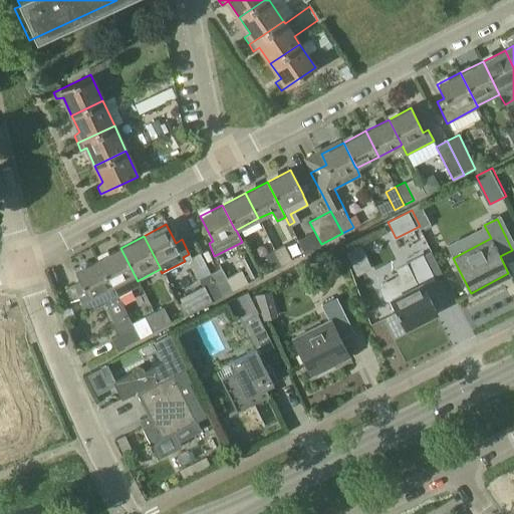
[(284,244),(274,249),(282,264),(292,260),(284,244)]
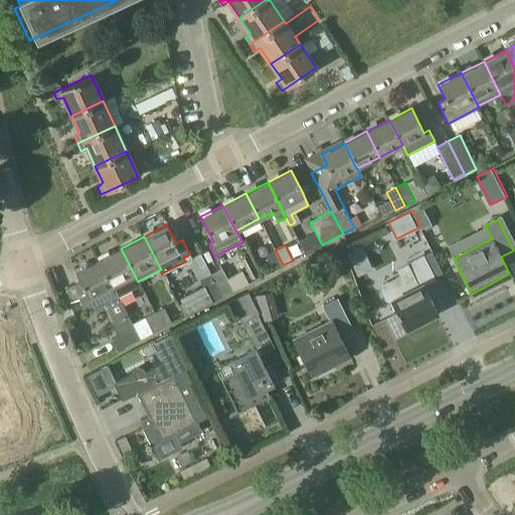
[(99,260),(118,298),(141,286),(139,281),(138,282),(121,248),(99,260)]
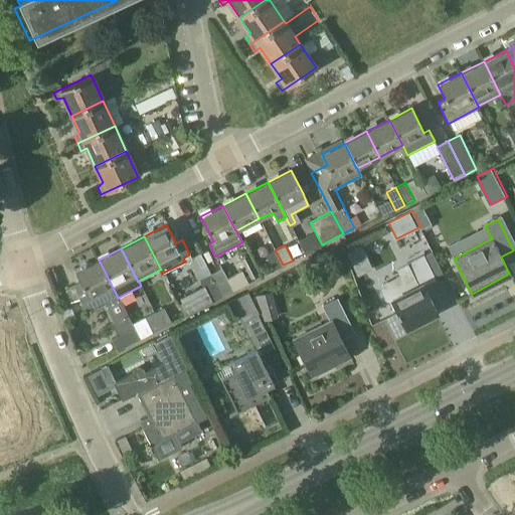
[(275,249),(266,254),(273,270),(283,265),(275,249)]
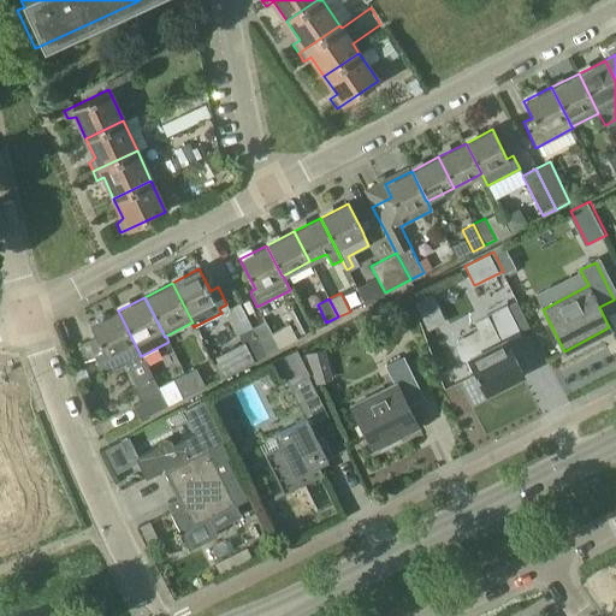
[(454,347),(460,359),(471,361),(484,388),(502,378),(503,381),(523,372),(505,341),(520,332),(507,304),(491,313),(473,321),(477,330),(455,341),(454,347)]
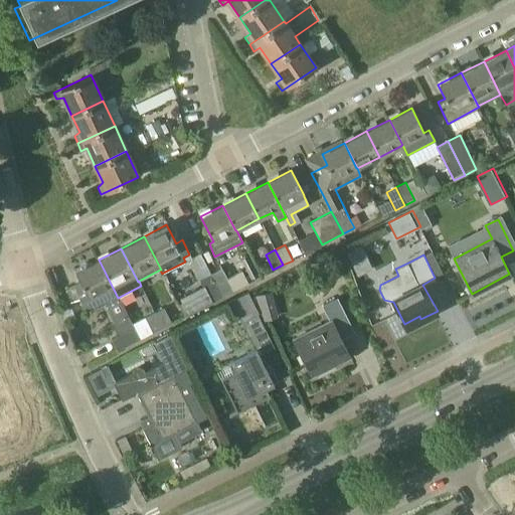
[(81,282),(74,285),(79,299),(86,311),(94,307),(95,310),(107,303),(118,298),(99,260),(76,271),(81,282)]
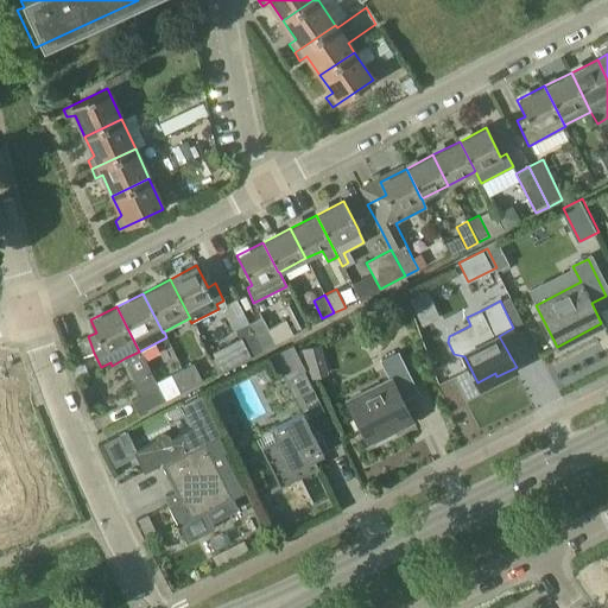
[(293,335),(286,321),(285,320),(268,328),(263,316),(249,323),(263,350),(293,335)]
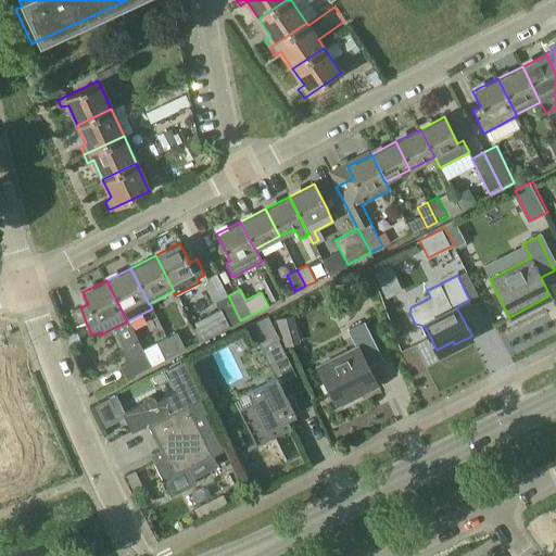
[(229,326),(240,320),(228,295),(215,302),(229,326)]
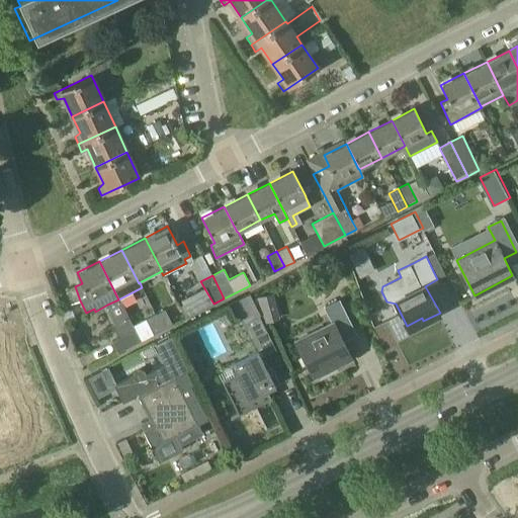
[(250,293),(232,303),(243,324),(256,351),(258,351),(261,357),(275,349),(259,316),(260,316),(250,293)]
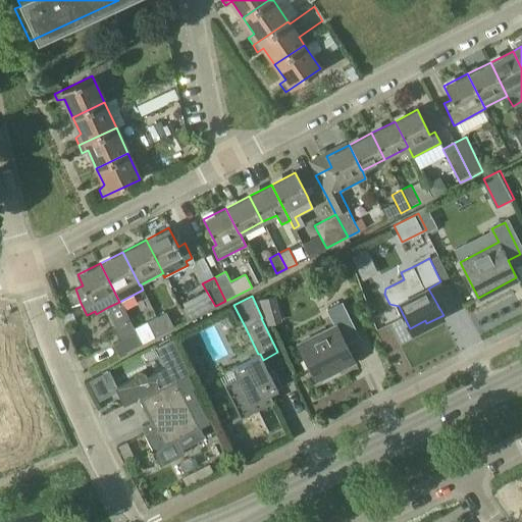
[(316,379),(354,360),(346,342),(358,335),(341,302),(326,309),(334,325),(298,344),(316,379)]
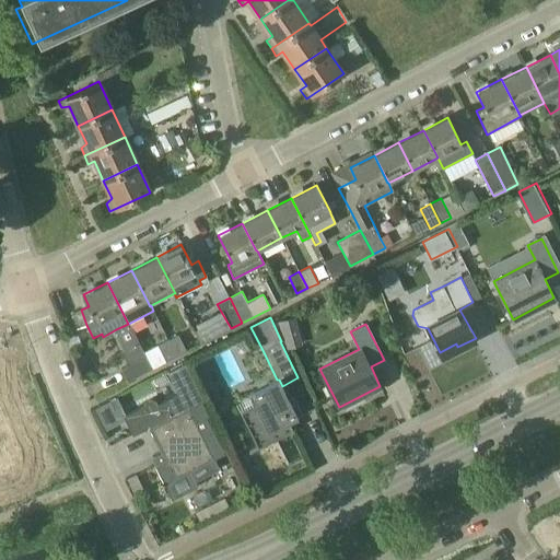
[(187,351),(178,334),(166,340),(175,357),(187,351)]
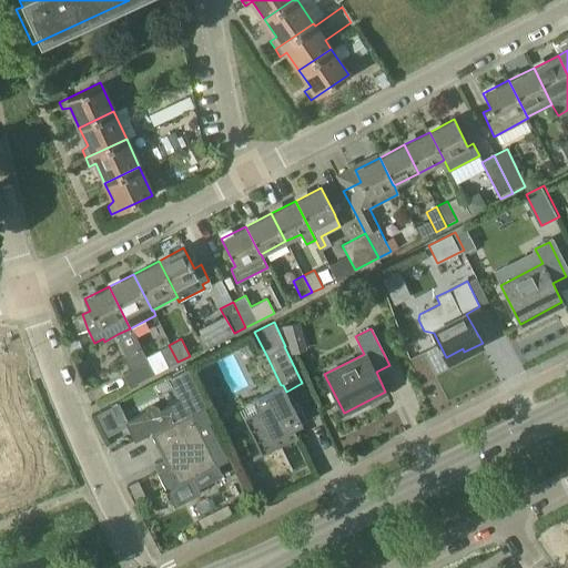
[(160,350),(169,366),(178,362),(169,345),(160,350)]
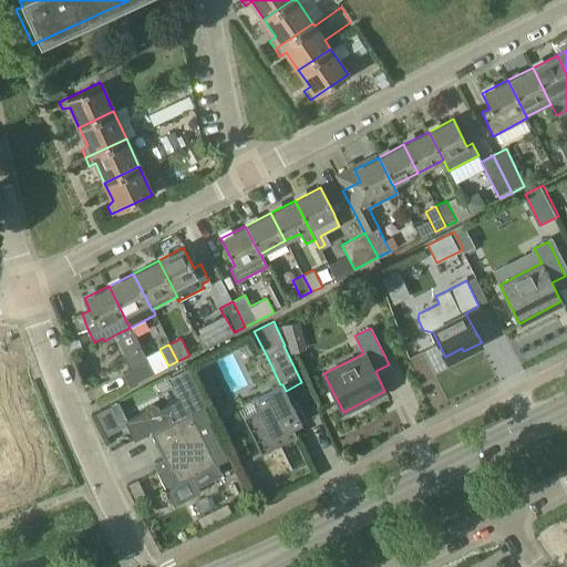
[(129,370),(123,372),(129,385),(153,373),(147,360),(141,348),(123,357),(129,370)]
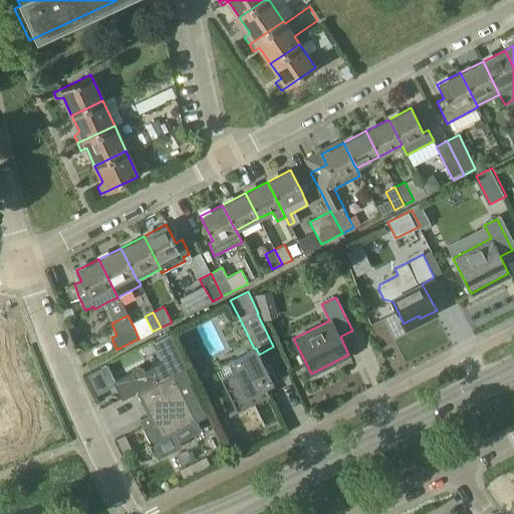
[(142,366),(113,380),(121,398),(136,391),(185,365),(169,333),(154,341),(163,361),(144,370),(142,366)]
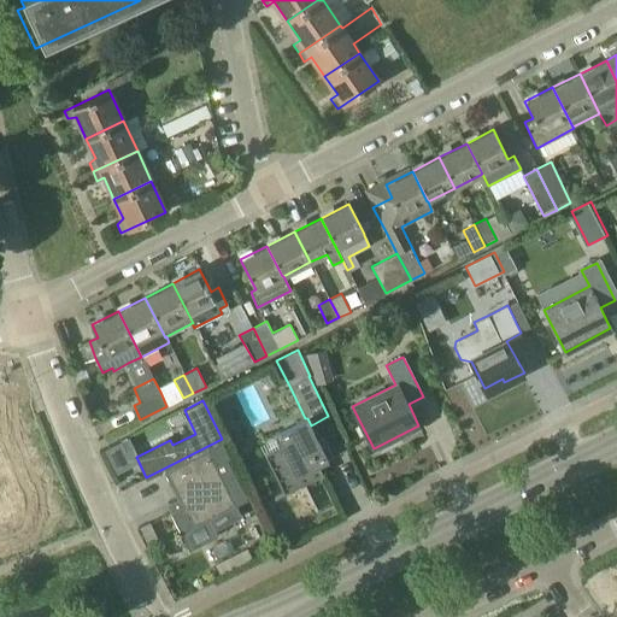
[(281,447),(264,454),(283,493),(300,485),(323,472),(318,464),(334,457),(323,436),(317,439),(311,425),(307,418),(305,418),(298,423),(275,434),(281,447)]
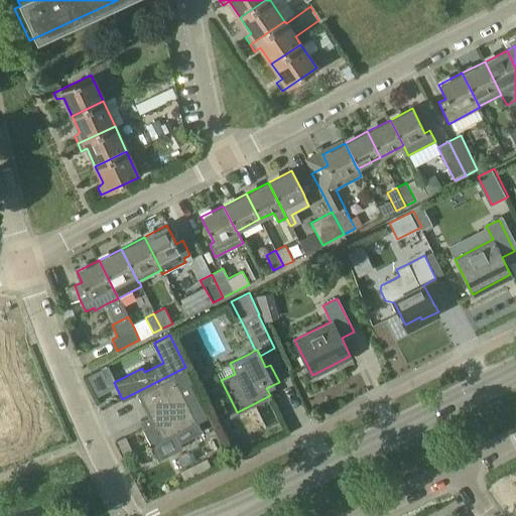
[(185,367),(136,392),(152,423),(143,428),(158,460),(173,453),(169,445),(178,441),(179,442),(201,431),(197,423),(207,418),(189,385),(195,382),(187,368),(186,369),(185,367)]
